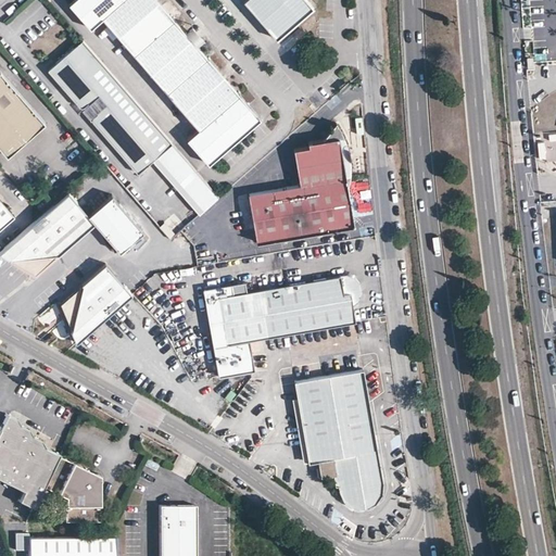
[(102,19),(198,129),(186,138),(207,163),(219,153),(217,150),(223,144),(225,149),(250,128),(247,124),(254,118),(247,111),(251,108),(224,76),(220,79),(215,74),(218,71),(196,43),(192,47),(180,34),(185,30),(161,2),(158,5),(152,0),(70,0),(68,2),(91,27),(102,19)]
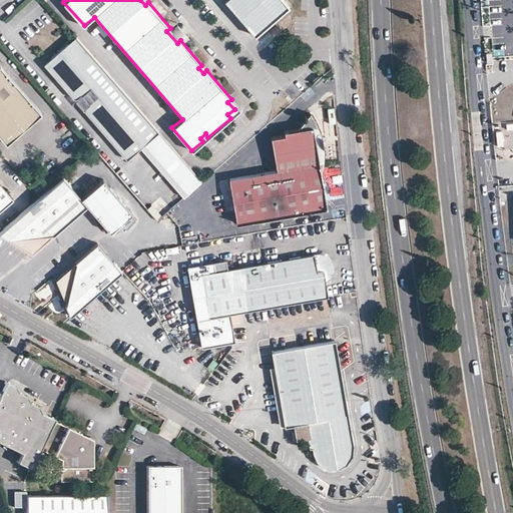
[(223,0),(253,36),(264,27),(261,24),(265,21),(268,24),(284,11),(281,8),(285,5),(280,0),(223,0)]
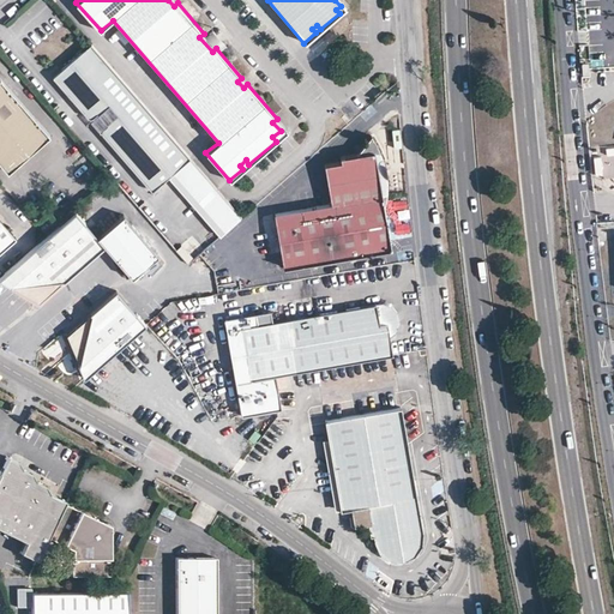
[(199,37),(212,52),(216,48),(223,42),(210,28),(204,34),(199,37)]
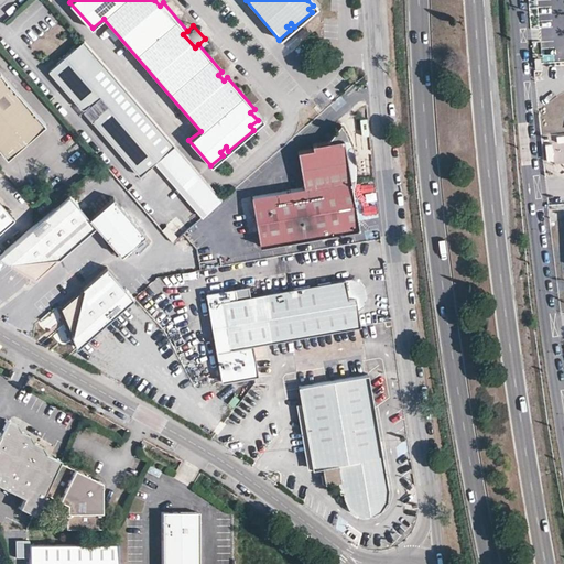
[(80,39),(54,61),(55,77),(79,105),(89,104),(95,111),(91,121),(133,170),(143,170),(152,162),(202,217),(221,201),(80,39)]
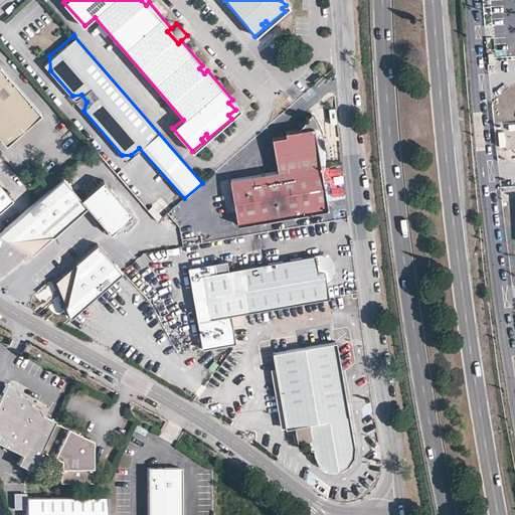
[(0,136),(5,142),(16,133),(32,120),(40,113),(0,64),(0,136)]
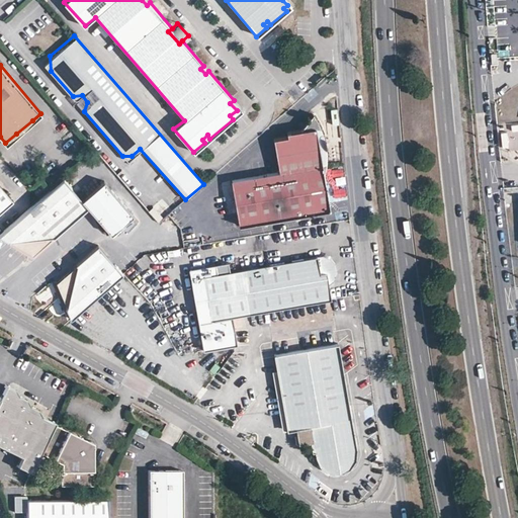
[(335,105),(325,106),(328,118),(337,117),(335,105)]
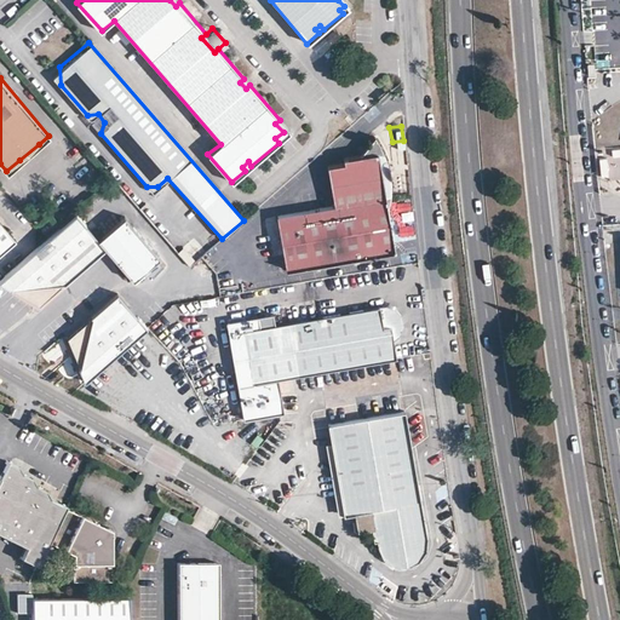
[(277,214),(287,269),(395,250),(388,208),(390,201),(391,191),(391,181),(390,171),(389,162),(386,156),(384,149),(379,143),(374,136),(359,153),(343,155),(344,161),(328,164),(336,205),(277,214)]
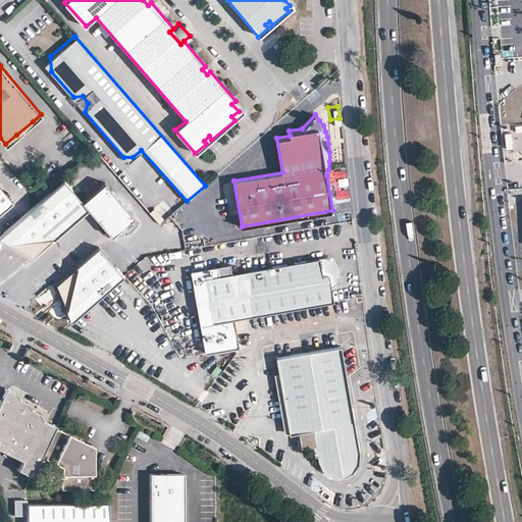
[(63,179),(0,236),(0,238),(34,256),(89,208),(112,236),(134,216),(104,183),(83,201),(63,179)]
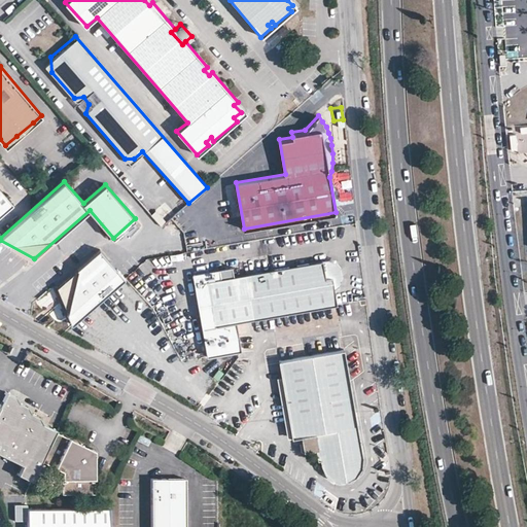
[(0,214),(11,205),(13,203),(0,186),(0,214)]
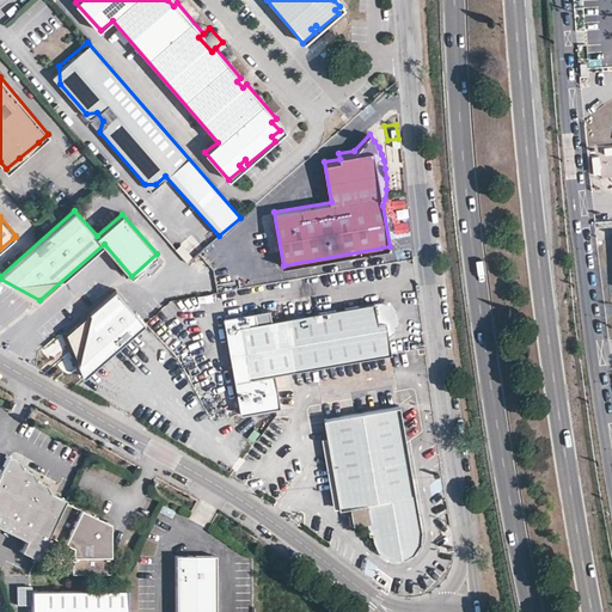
[(146,323),(116,289),(90,312),(91,312),(68,332),(80,362),(79,363),(85,377),(146,323)]
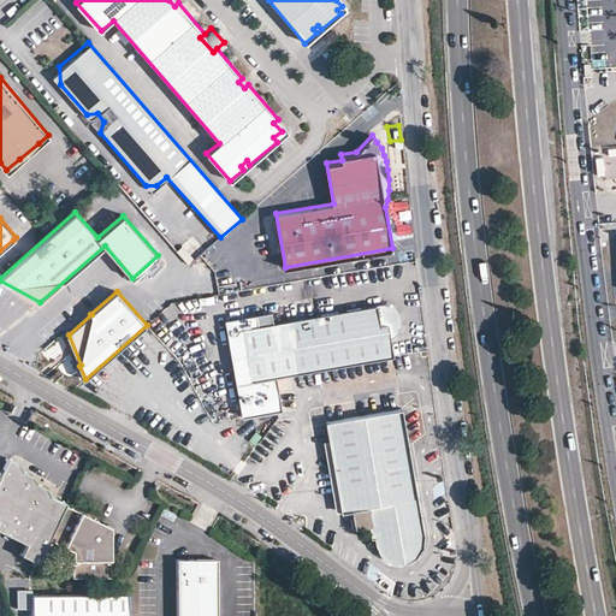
[(244,327),(254,380),(262,379),(394,355),(391,341),(398,338),(402,336),(404,332),(406,324),(406,319),(403,312),(396,304),(392,303),(388,303),(244,327)]
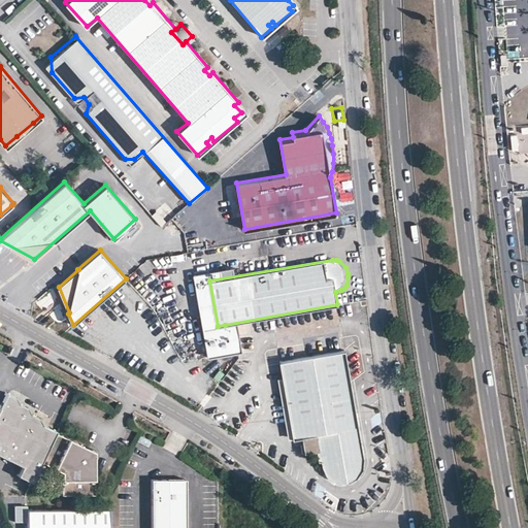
[(218,326),(209,281),(207,271),(180,275),(194,359),(230,353),(225,325),(218,326)]
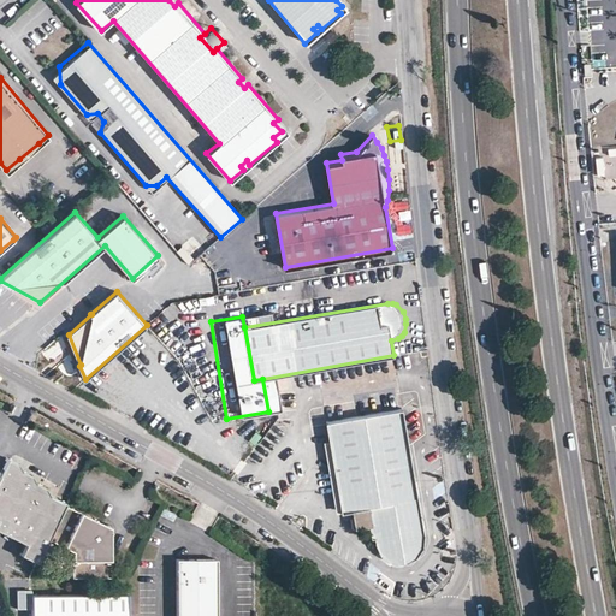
[(326,421),(333,457),(408,444),(401,407),(326,421)]
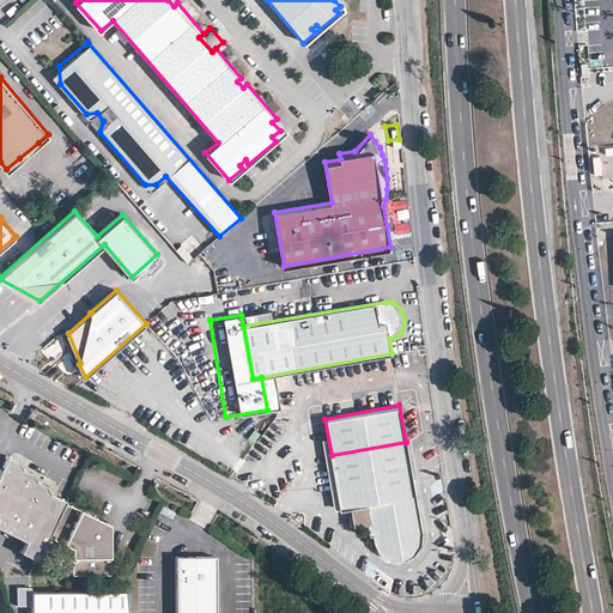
[(420,529),(406,442),(332,455),(340,509),(351,507),(353,525),(368,522),(370,533),(374,533),(375,539),(376,545),(380,548),(383,551),(387,553),(392,556),(398,556),(404,554),(410,552),(414,547),(418,542),(420,536),(420,529)]
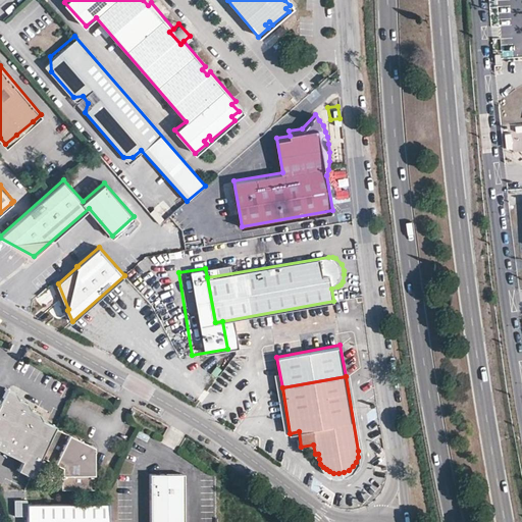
[(54,427),(55,425),(41,417),(37,411),(33,409),(28,403),(16,398),(12,392),(5,388),(0,398),(0,449),(21,460),(17,469),(31,476),(40,458),(54,427)]
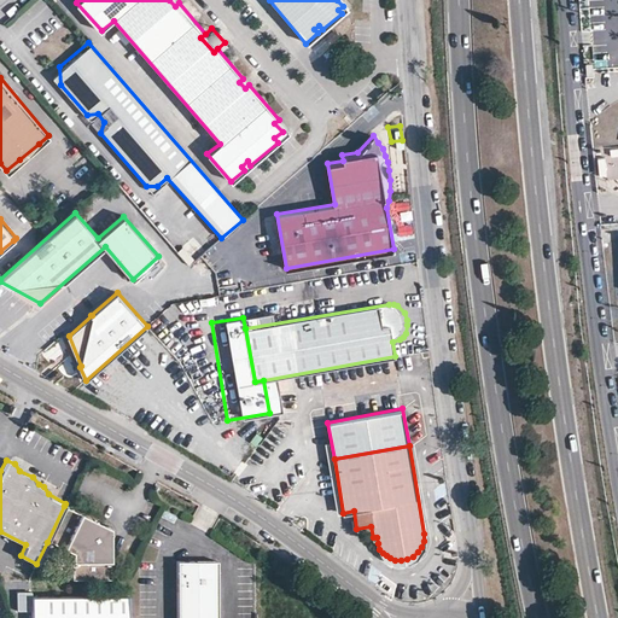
[(98,520),(64,506),(47,542),(69,551),(69,579),(108,578),(109,543),(98,520)]
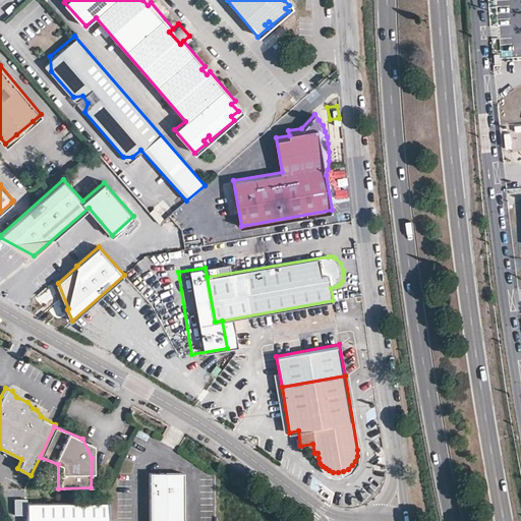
[(183,520),(182,471),(149,472),(150,520),(183,520)]
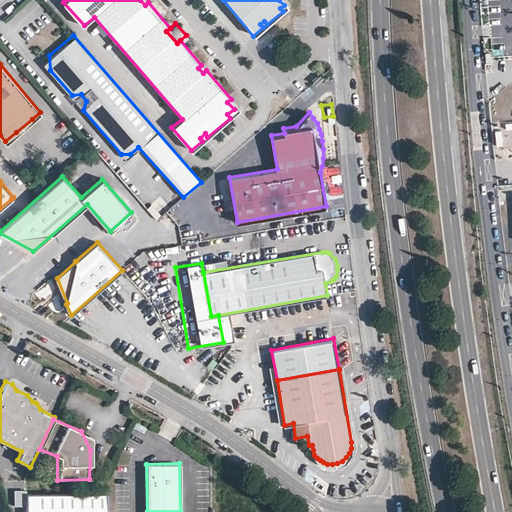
[(106,511),(106,493),(27,494),(26,511),(106,511)]
